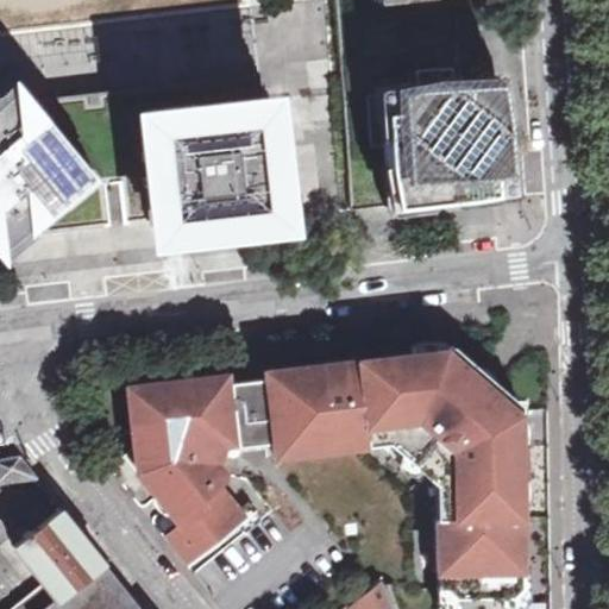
[(334,0),(344,85),(352,211),(390,205),(381,90),(464,83),(457,0),(334,0)]
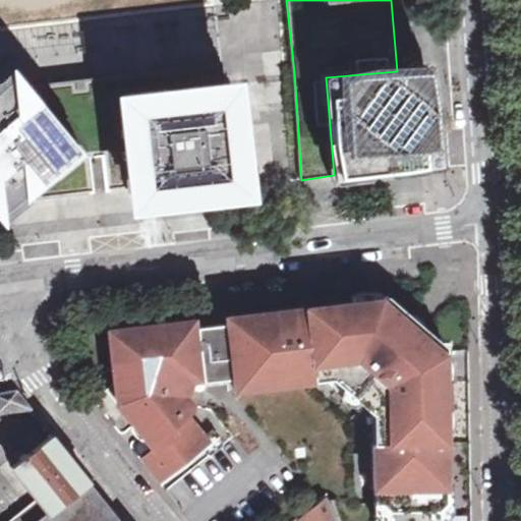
[(397,71),(326,77),(334,175),(435,167),(426,69),(421,69),(397,71)]
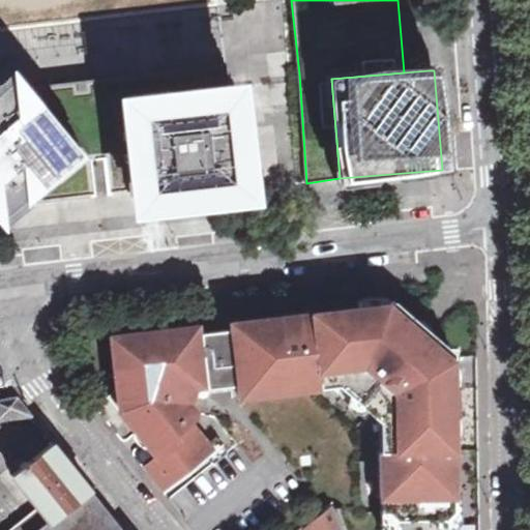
[(229,79),(127,89),(139,189),(140,198),(172,194),(172,199),(242,190),(229,79)]
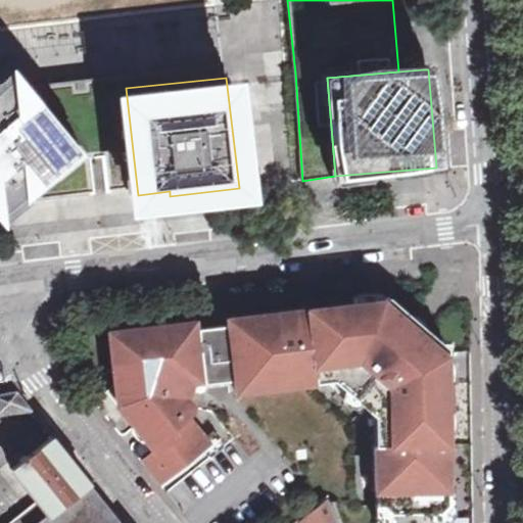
[(29,96),(15,82),(0,93),(0,201),(16,188),(26,199),(75,156),(29,96)]
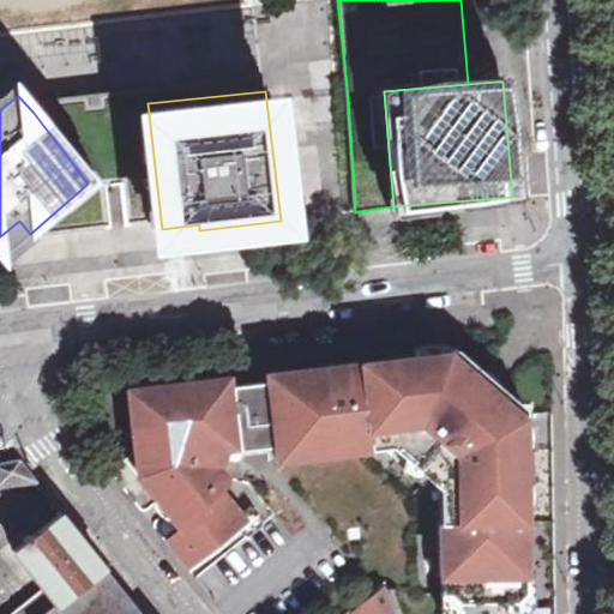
[(161,220),(148,103),(34,113),(88,184),(30,234),(161,220)]
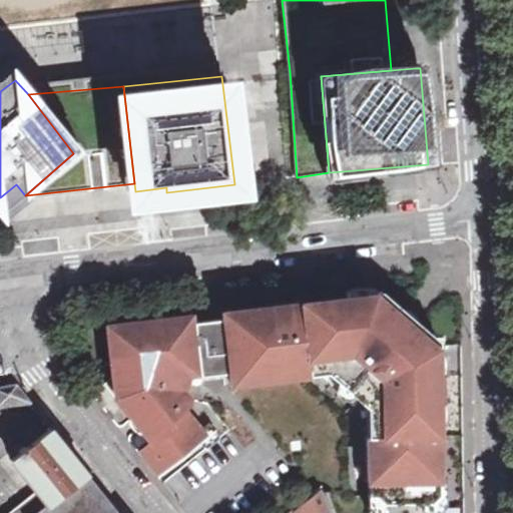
[(431,503),(438,495),(438,422),(436,418),(436,408),(438,407),(437,377),(436,375),(435,359),(437,358),(437,339),(410,317),(384,295),(119,325),(114,337),(111,349),(110,361),(111,374),(113,386),(118,398),(125,409),(132,419),(136,416),(143,425),(139,428),(151,442),(139,452),(160,479),(209,439),(187,410),(189,405),(189,401),(188,398),(184,391),(201,377),(229,374),(230,386),(311,377),(310,369),(327,367),(328,375),(369,410),(374,409),(375,438),(368,438),(368,482),(375,482),(376,496),(386,505),(431,503)]
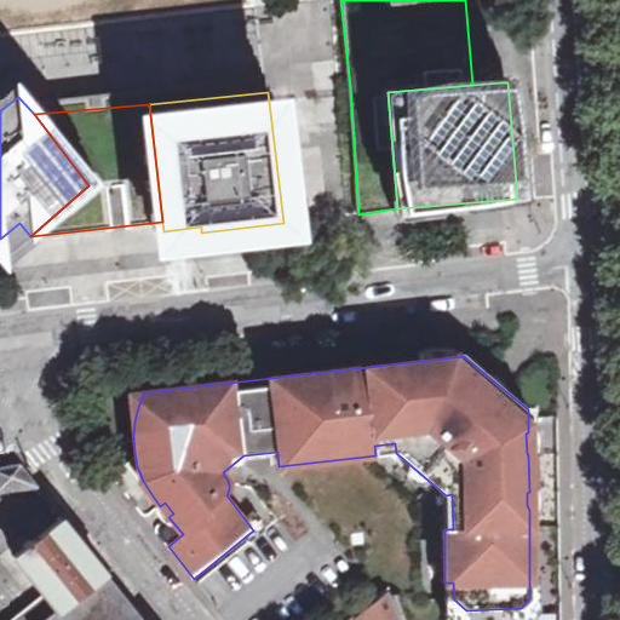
[(0,489),(35,486),(19,465),(0,468),(0,489)]
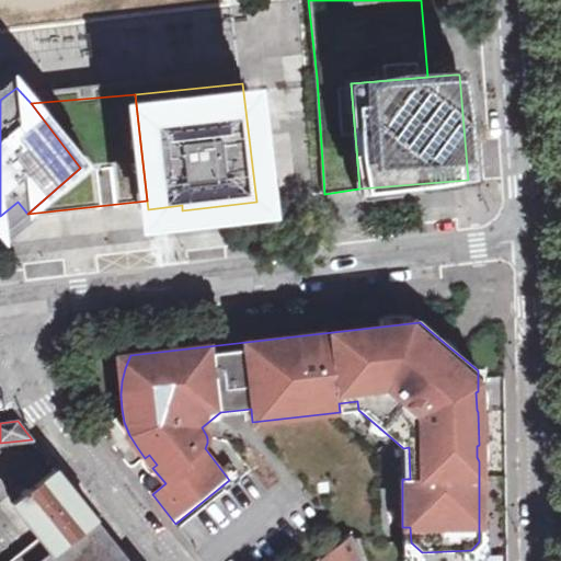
[(41,560),(95,517),(57,470),(12,505),(41,538),(11,560),(41,560)]
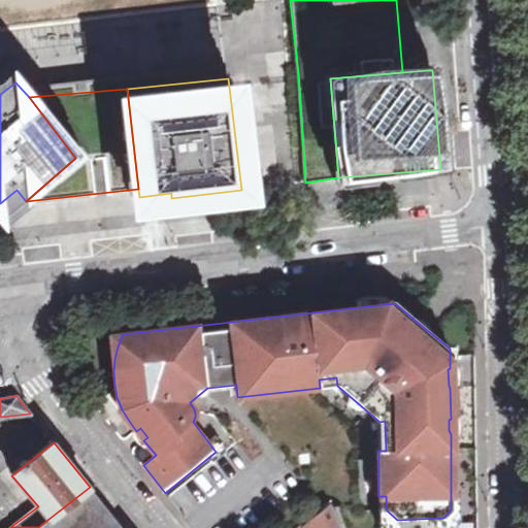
[(122,527),(90,487),(38,527),(122,527)]
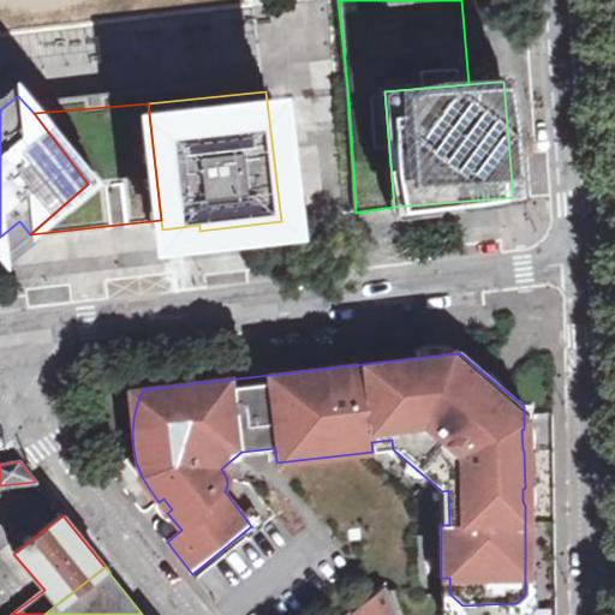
[(395,614),(384,587),(360,607),(364,614),(395,614)]
